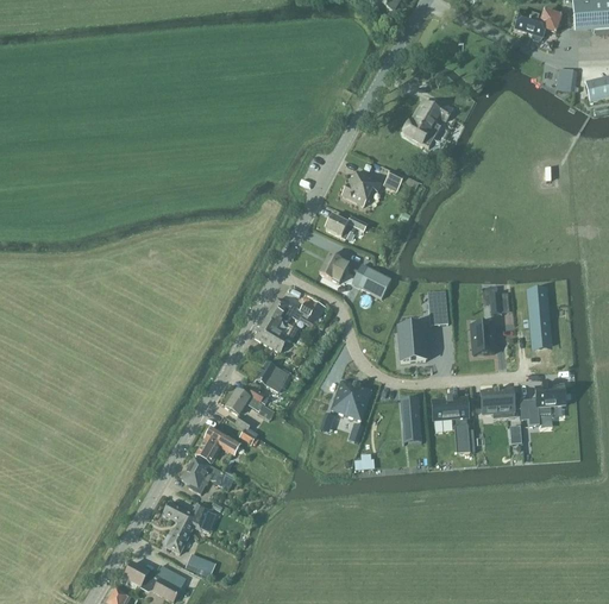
[(376,0),(394,10),(399,0),(376,0)]
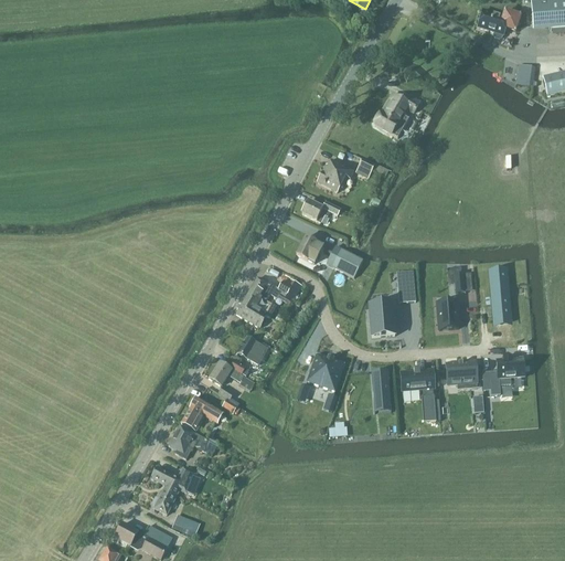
[(564,25),(564,0),(531,0),(533,28),(564,25)]
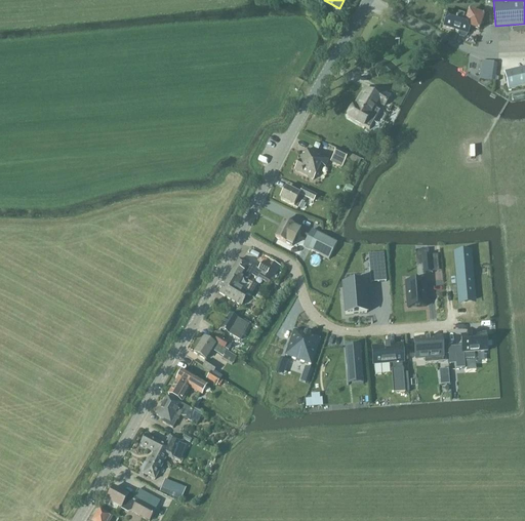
[(483,12),(473,9),(472,13),(448,7),(443,24),(460,29),(460,31),(461,33),(465,34),(467,33),(468,31),(470,24),(479,27),(483,12)]
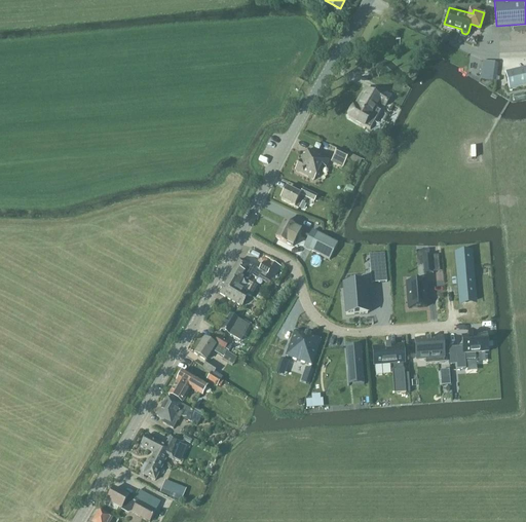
[(498,60),(491,59),(490,73),(497,74),(498,60)]
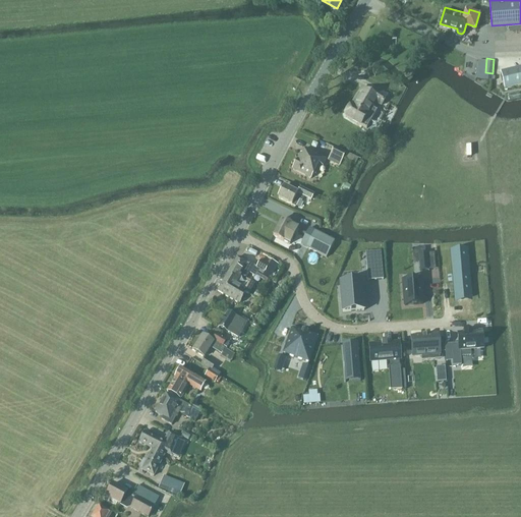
[(520,82),(520,64),(501,70),(505,88),(520,82)]
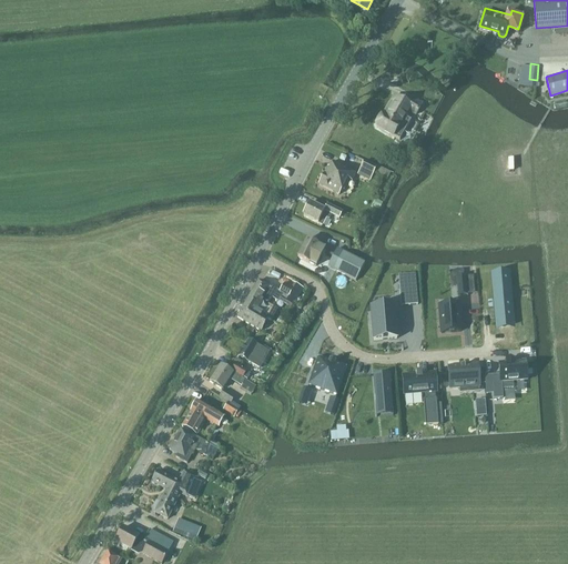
[(397,94),(392,106),(388,107),(386,109),(385,110),(383,113),(379,116),(377,119),(377,122),(377,123),(399,137),(411,117),(405,113),(408,107),(416,111),(423,101),(412,94),(408,101),(397,94)]
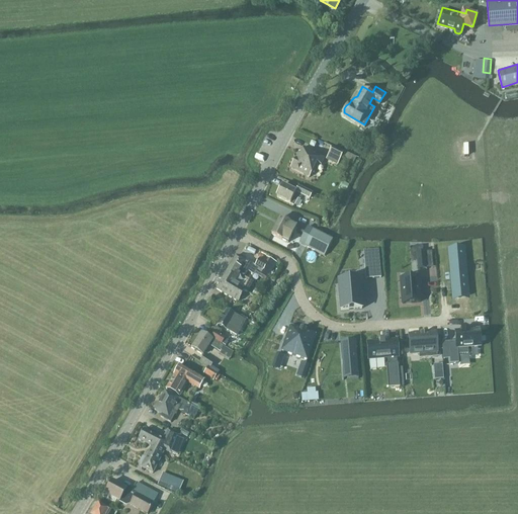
[(472,140),(462,140),(462,153),(472,153),(472,140)]
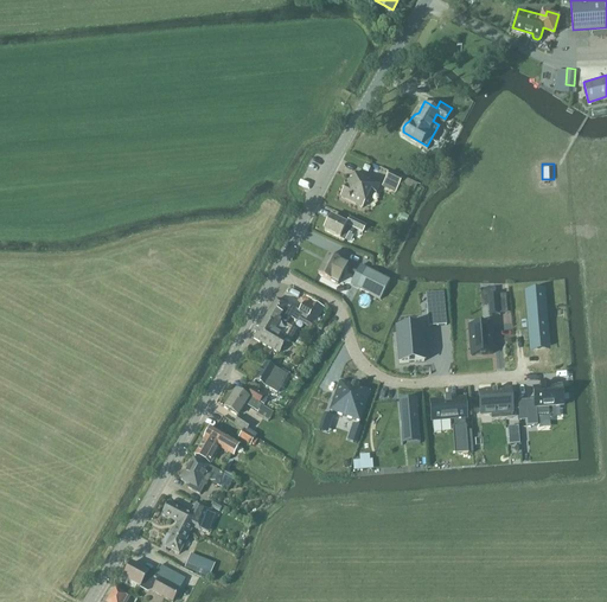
[(400,180),(403,174),(390,168),(385,178),(398,185),(400,180)]
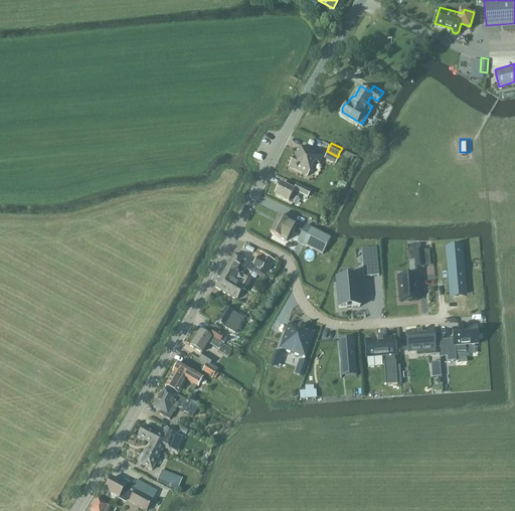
[(297,148),(289,164),(308,173),(315,159),(319,161),(323,154),(302,144),(299,149),(297,148)]
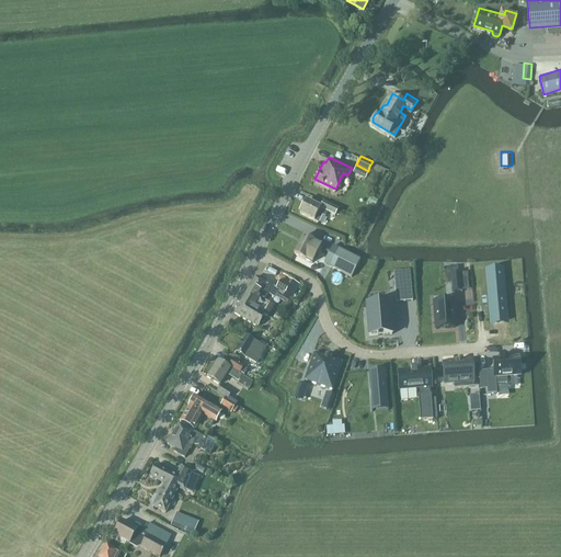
[(373,161),(369,167),(382,173),(386,168),(373,161)]
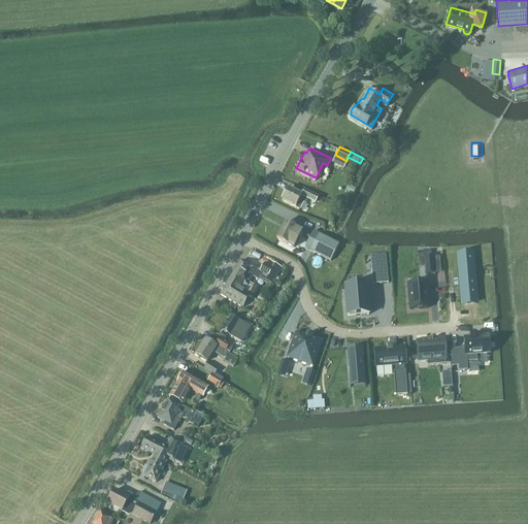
[(302,192),(288,185),(282,198),(295,204),(296,204),(299,206),(303,199),(305,200),(307,197),(316,201),(319,195),(304,188),(302,192)]
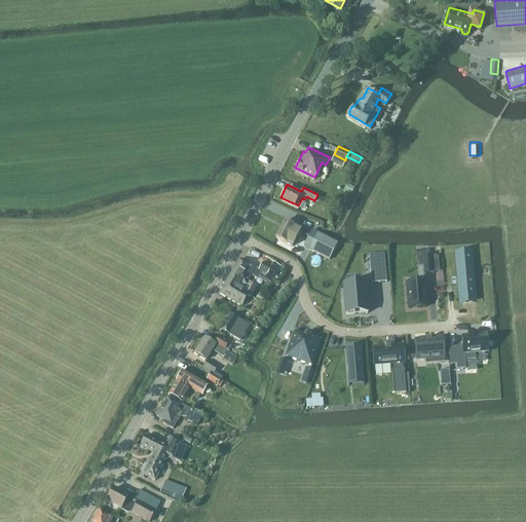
[(295,223),(285,218),(275,235),(287,240),(293,244),(301,227),(295,224),(295,223)]
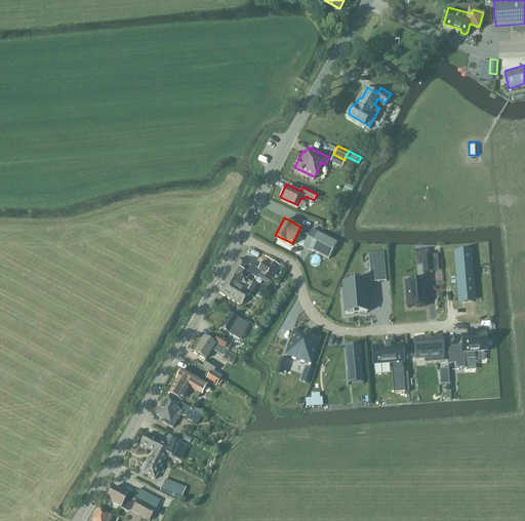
[(337,239),(312,227),(304,243),(328,256),(337,239)]
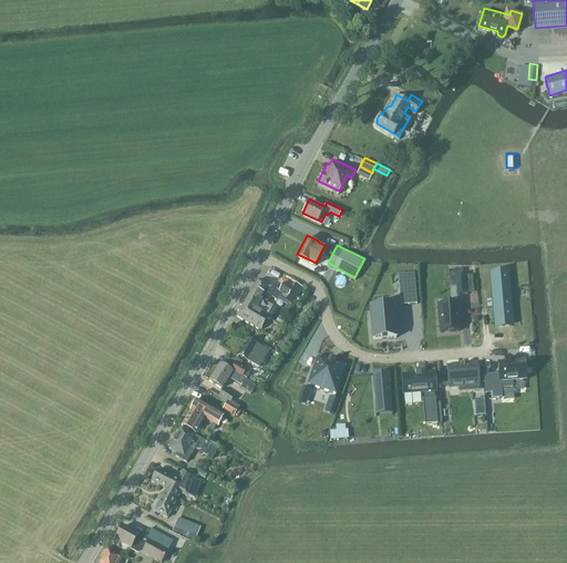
[(494,269),(493,270),(496,304),(498,304),(498,313),(497,313),(497,321),(498,321),(498,320),(509,319),(509,320),(511,320),(508,296),(506,296),(505,285),(507,285),(506,269),(505,269),(505,270),(494,272),(494,269)]
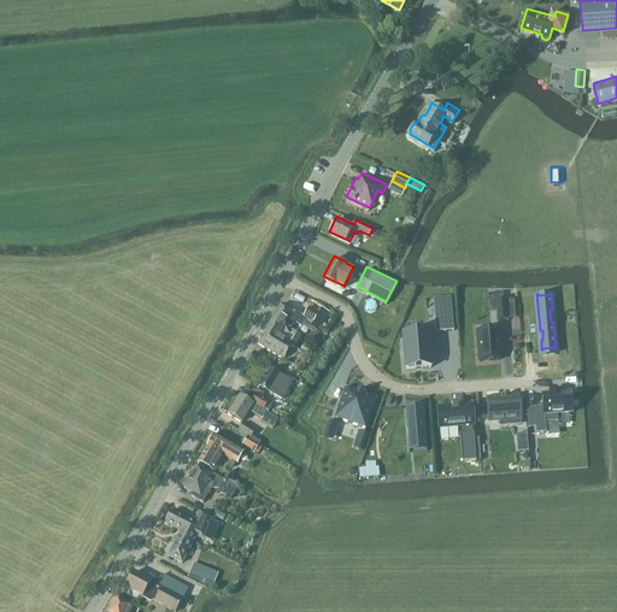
[(504,296),(495,298),(497,307),(498,317),(507,316),(506,296),(504,296)]
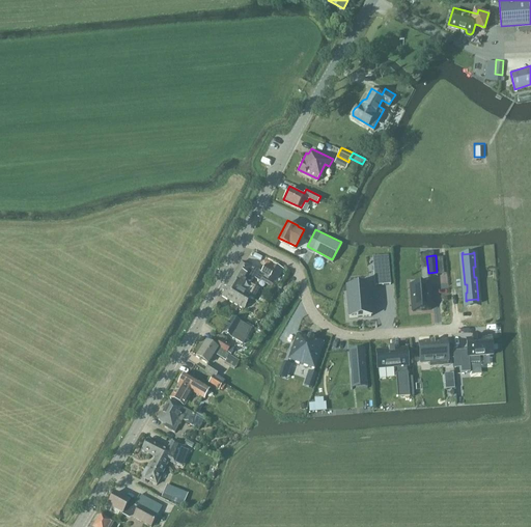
[(242,260),(222,293),(244,306),(250,295),(253,297),(259,286),(250,281),(254,275),(260,278),(261,276),(273,282),(283,266),(275,260),(273,265),(267,261),(261,270),(257,268),(254,266),(252,264),(248,260),(242,260)]
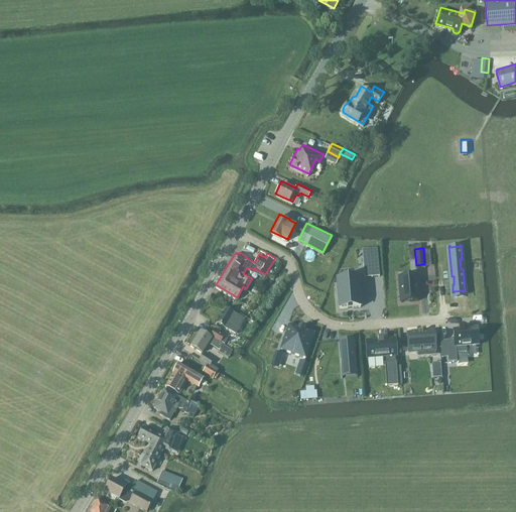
[(363,255),(364,274),(379,273),(378,253),(363,255)]
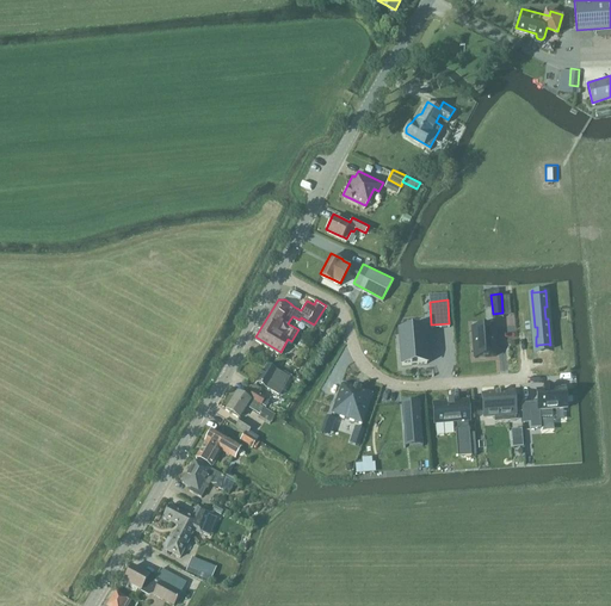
[(493,323),(473,325),(475,354),(495,352),(493,323)]
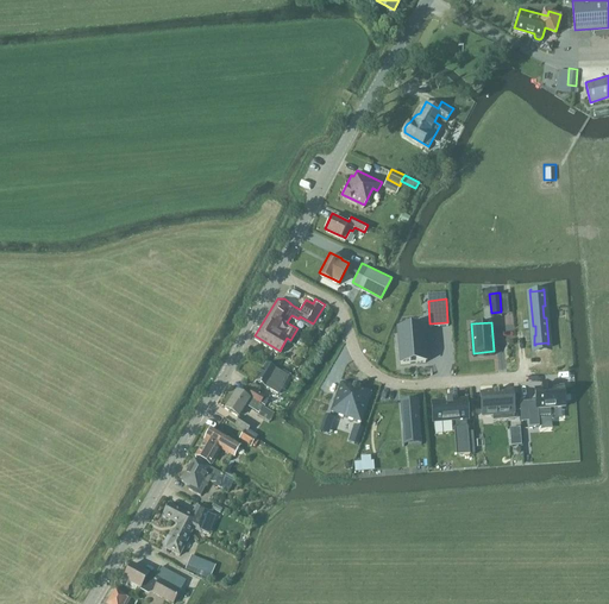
[(426,359),(422,325),(397,327),(401,362),(426,359)]
